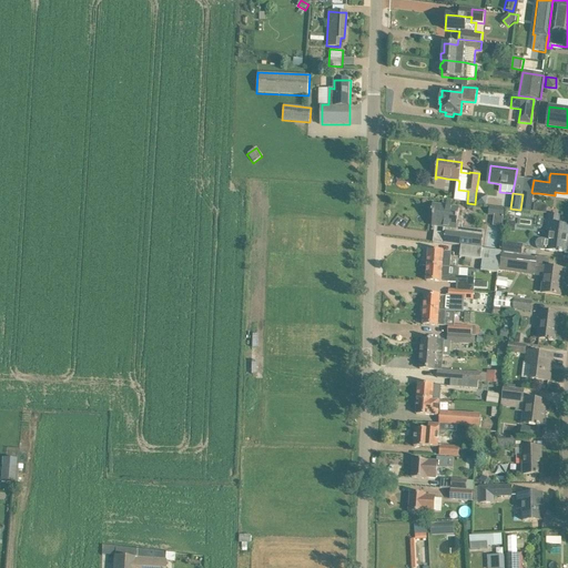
[(523,194),(520,210),(530,211),(530,206),(533,195),(523,194)]
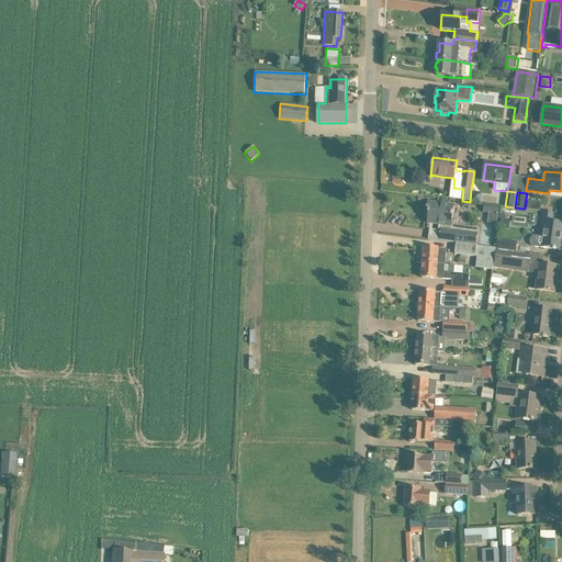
[(428,240),(457,244),(476,246),(479,229),(457,226),(458,218),(452,218),(454,206),(428,203),(426,215),(428,216),(427,224),(441,225),(439,240),(429,239),(428,239),(428,240)]
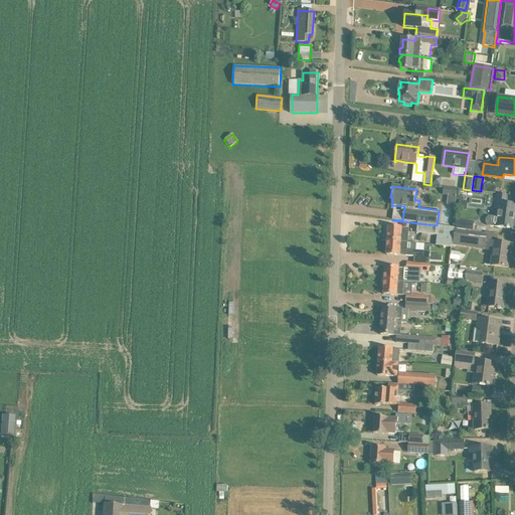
[(444,188),(444,192),(449,193),(449,194),(448,197),(447,205),(456,206),(457,195),(458,189),(444,188)]
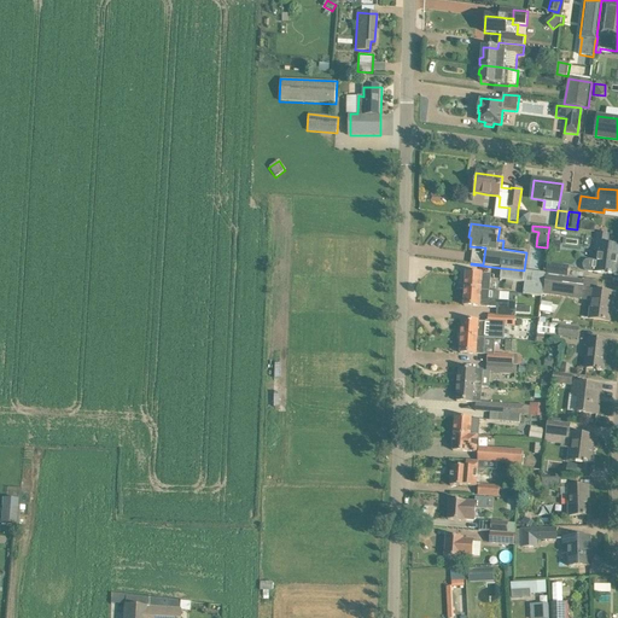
[(595,233),(593,250),(599,250),(598,261),(590,260),(589,260),(587,260),(586,261),(584,262),(584,263),(583,263),(583,264),(583,267),(583,268),(584,268),(584,269),(586,270),(587,270),(588,272),(608,274),(608,275),(612,275),(612,274),(617,275),(617,274),(616,274),(617,257),(617,245),(607,245),(608,235),(595,233)]
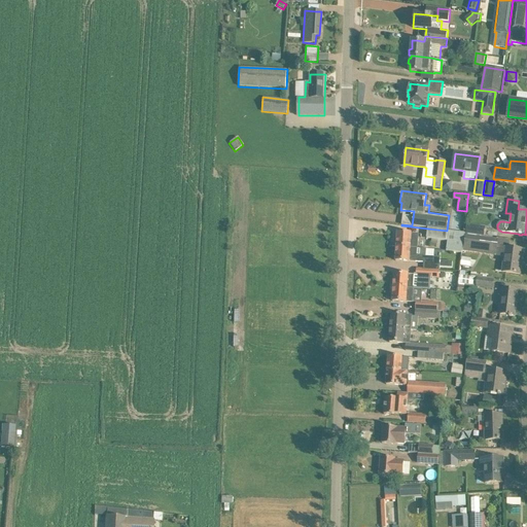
[(469,206),(468,214),(477,215),(478,207),(469,206)]
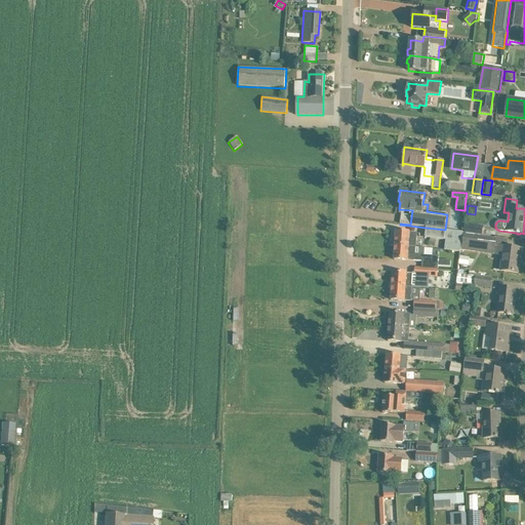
[(237,219),(237,215),(240,214),(240,209),(232,210),(232,212),(229,212),(230,218),(232,218),(232,219),(237,219)]
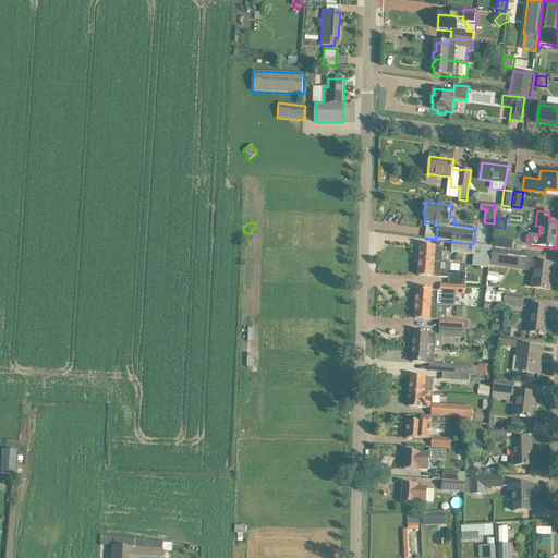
[(495,238),(494,249),(512,251),(513,240),(495,238)]
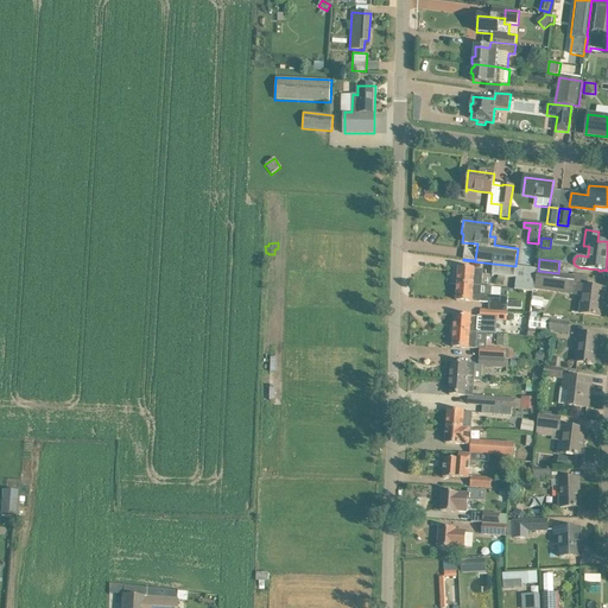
[(517,278),(515,290),(533,292),(537,268),(515,266),(494,264),(492,274),(517,278)]
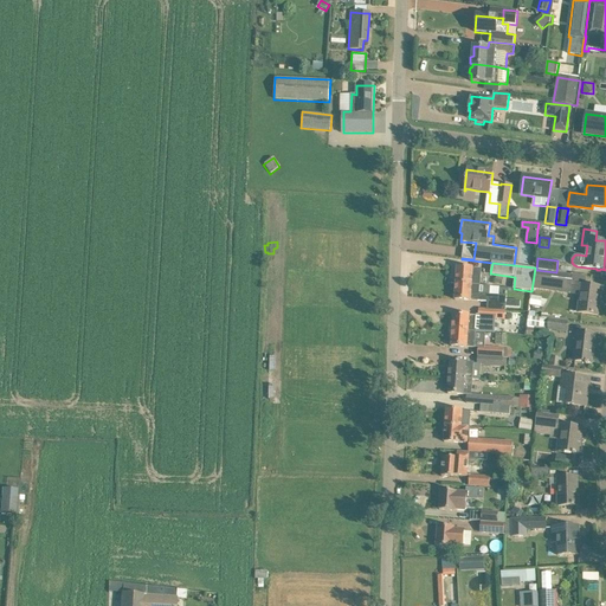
[(472,269),(457,268),(456,284),(471,285),(479,285),(481,275),(479,275),(481,270),(472,269)]
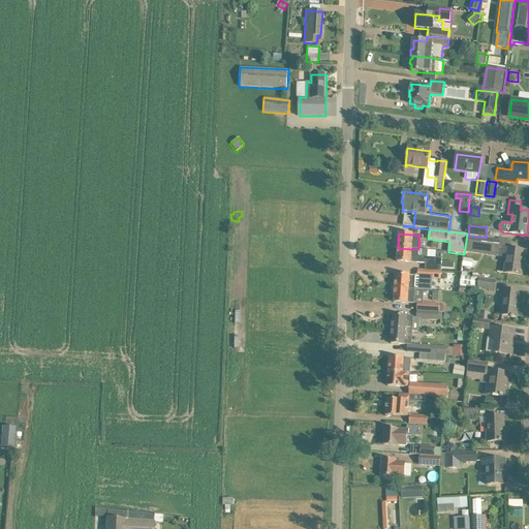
[(468,236),(466,252),(480,254),(496,256),(506,257),(504,273),(511,274),(522,276),(522,275),(521,274),(523,262),(524,262),(525,251),(521,251),(509,249),(499,248),(500,240),(486,238),(468,236)]
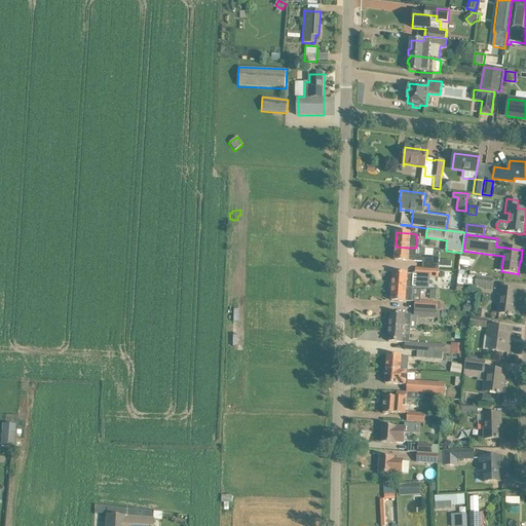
[(409,248),(396,247),(395,261),(408,262),(408,261),(423,262),(422,268),(439,270),(439,267),(452,268),(453,261),(440,261),(440,257),(416,255),(416,248),(409,248)]
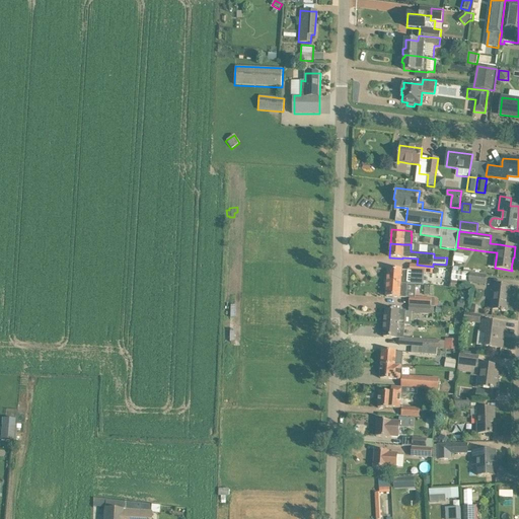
[(462,263),(463,255),(455,253),(454,261),(462,263)]
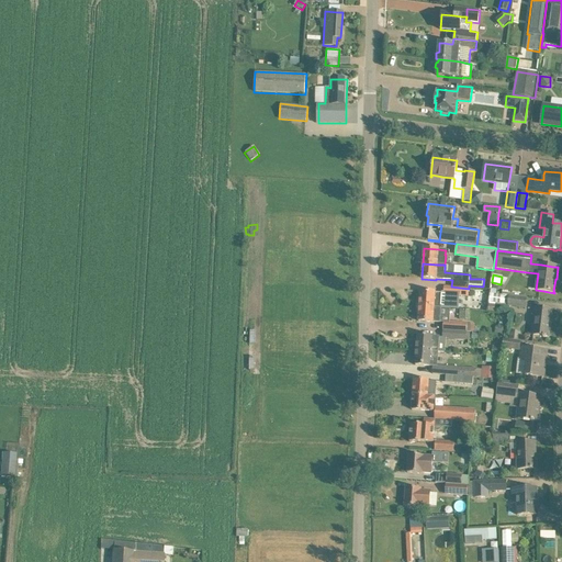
[(451,287),(445,287),(444,293),(444,295),(459,296),(469,298),(469,289),(451,287)]
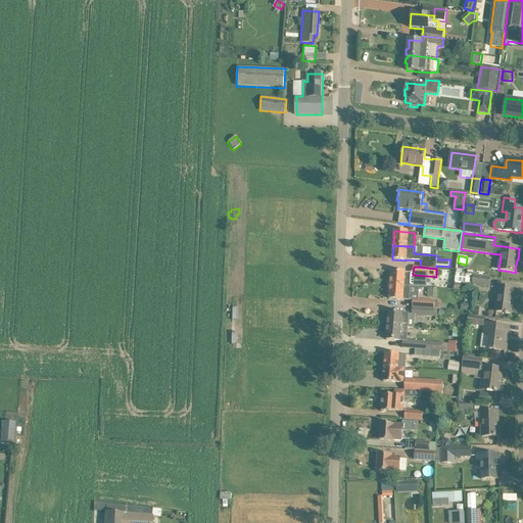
[(486,273),(468,271),(467,275),(457,273),(456,282),(462,283),(473,285),(474,276),(490,278),(490,277),(489,277),(489,275),(486,274),(486,273)]
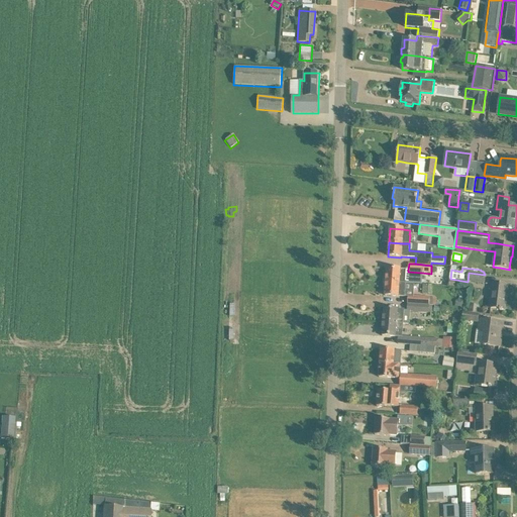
[(384,277),(383,282),(386,282),(389,282),(406,284),(415,284),(421,285),(422,273),(408,272),(408,270),(407,270),(400,270),(400,269),(397,269),(387,269),(387,275),(385,275),(384,277)]
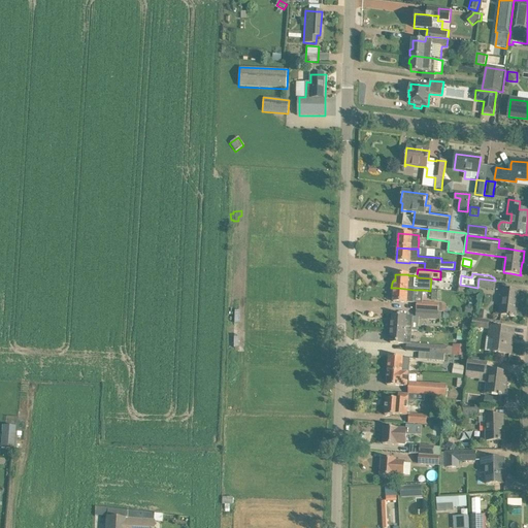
[(449,291),(457,291),(458,274),(451,274),(449,291)]
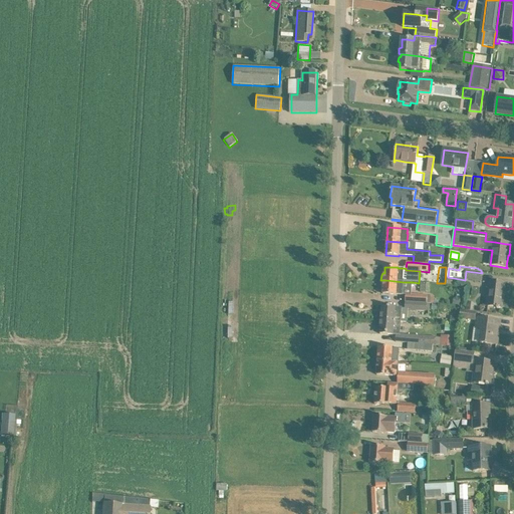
[(465,280),(481,282),(482,273),(466,271),(465,280)]
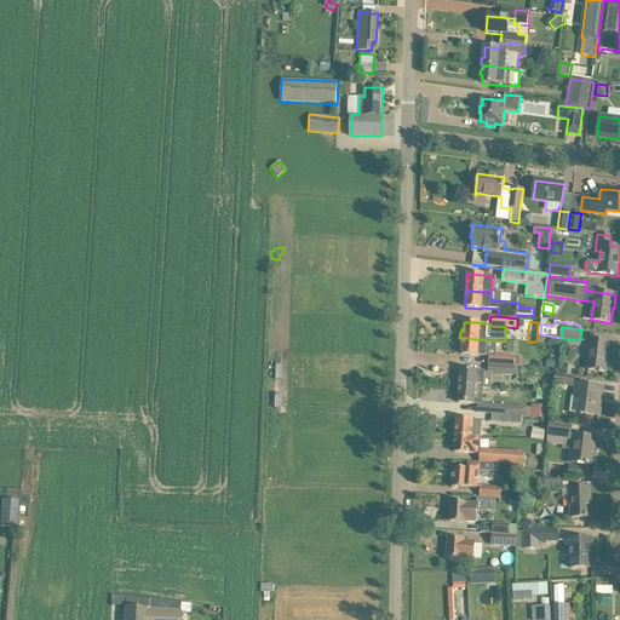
[(459,338),(459,345),(460,346),(463,346),(461,355),(464,355),(477,356),(486,356),(486,350),(497,350),(498,340),(487,340),(466,338),(463,338),(459,338)]
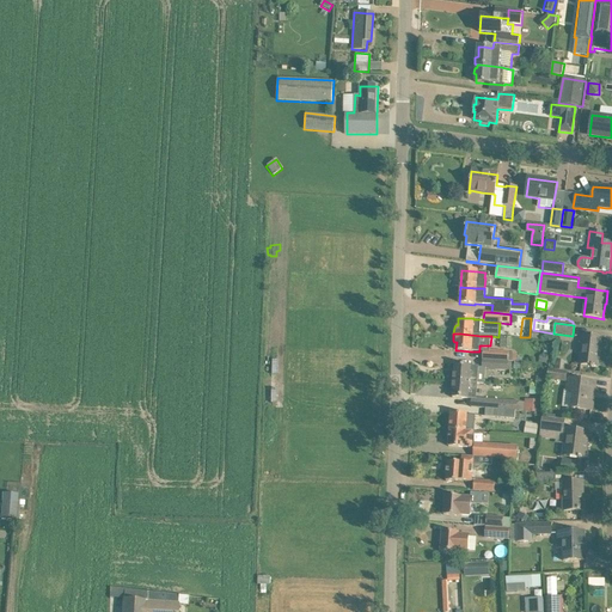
[(601,338),(588,337),(583,336),(580,365),(598,367),(599,356),(599,350),(600,350),(601,338)]
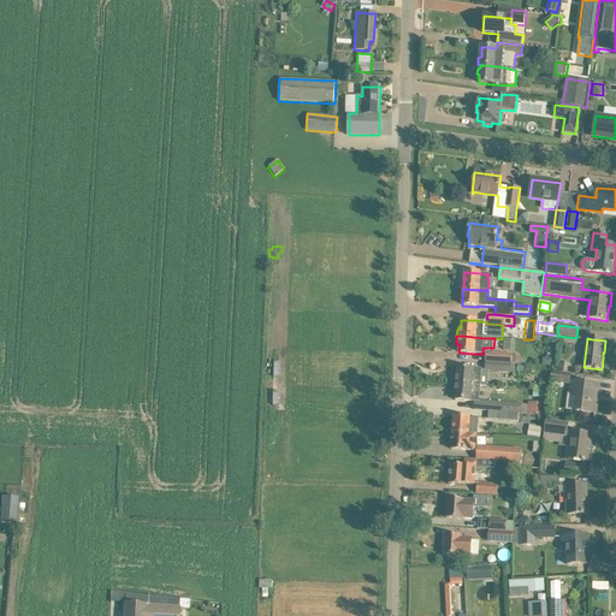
[(487,354),(486,362),(515,365),(516,355),(493,354),(487,353),(487,354)]
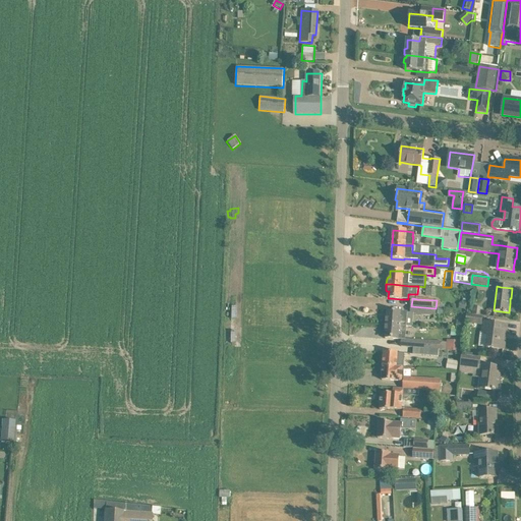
[(468,301),(462,301),(459,303),(459,309),(468,310),(468,301)]
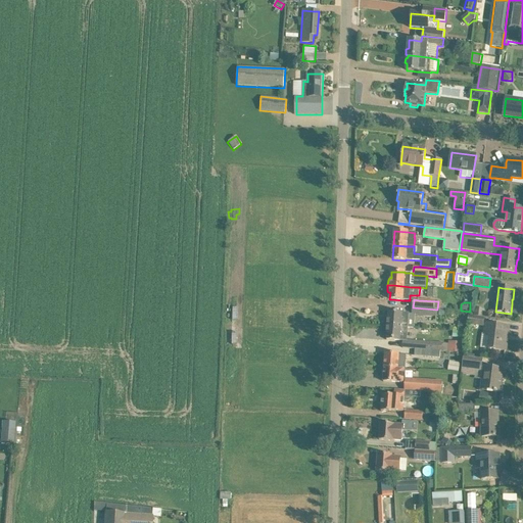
[(412,315),(412,316),(416,316),(437,317),(437,310),(413,307),(412,315)]
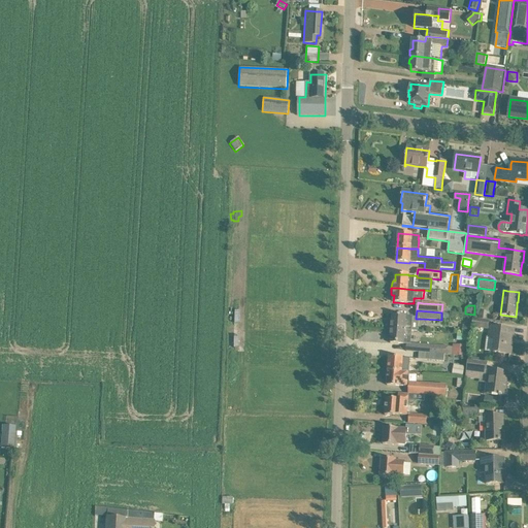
[(405,317),(392,316),(390,343),(403,344),(406,344),(406,352),(419,353),(444,355),(452,355),(467,357),(467,347),(453,344),(453,348),(449,347),(410,343),(413,317),(405,317)]
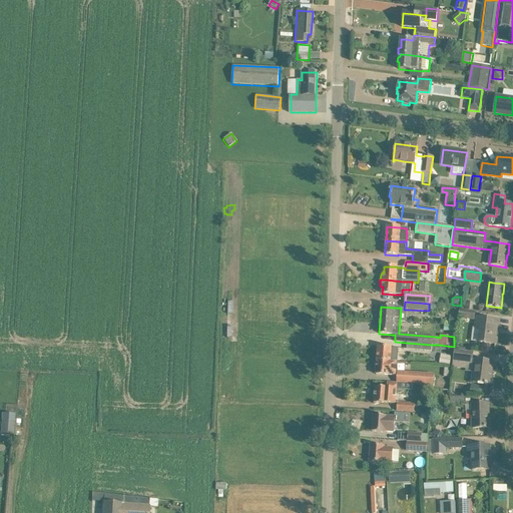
[(460,310),(459,319),(475,320),(475,312),(466,311),(460,310)]
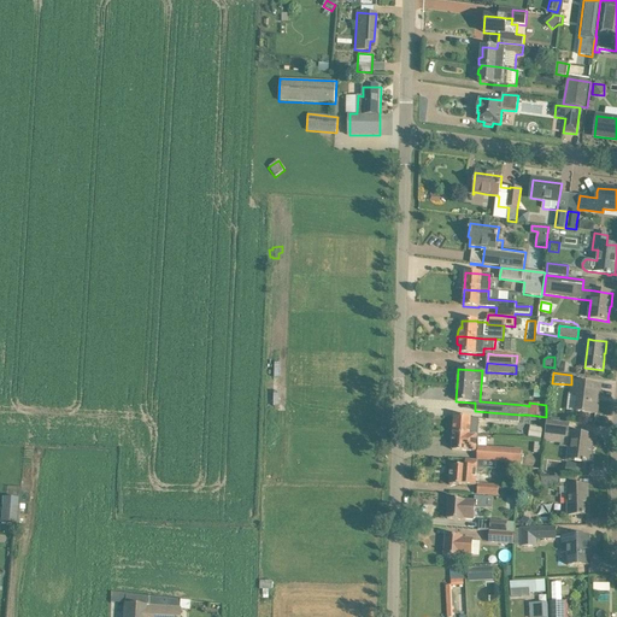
[(540,389),(550,391),(551,382),(541,381),(540,389)]
